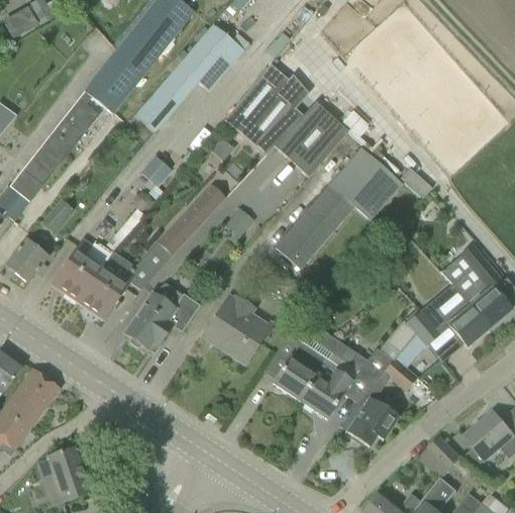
[(86,91),(92,96),(114,113),(115,113),(114,112),(195,10),(182,0),(157,0),(118,49),(109,61),(85,91),(86,91)]
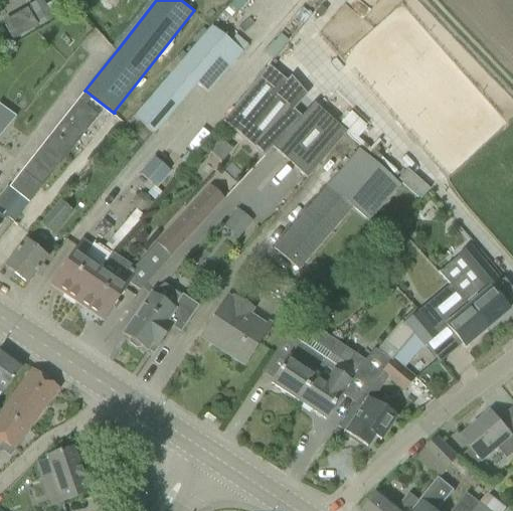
[(30,8),(5,22),(15,40),(40,25),(30,8)]
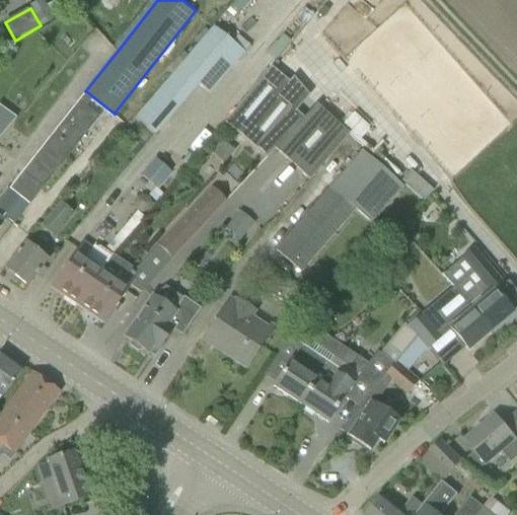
[(170,74),(169,73),(157,88),(136,115),(157,133),(201,82),(211,91),(252,42),(238,29),(232,37),(215,22),(170,74)]
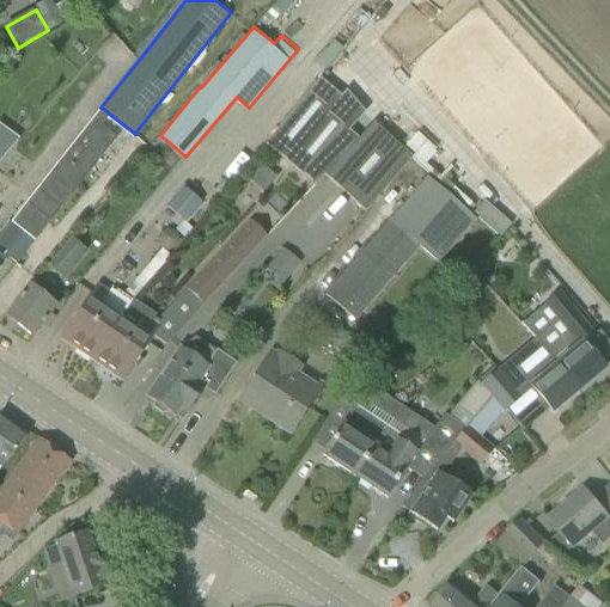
[(322,75),(267,141),(316,183),(325,171),(360,135),(352,127),(349,124),(353,121),(354,103),(347,96),(342,92),(322,75)]
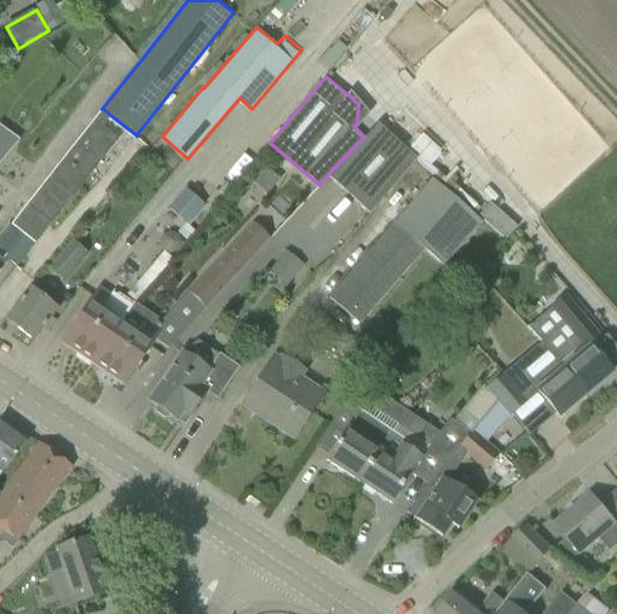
[(39,189),(13,222),(35,239),(119,134),(117,134),(116,135),(102,123),(103,122),(103,123),(110,115),(103,109),(75,143),(39,189)]
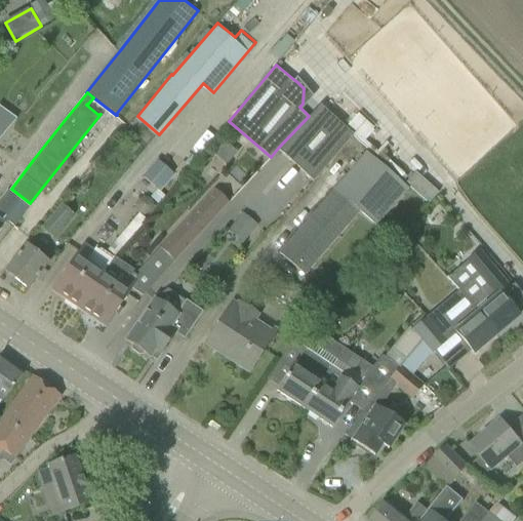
[(309,116),(279,147),(312,177),(354,132),(321,103),(309,116)]
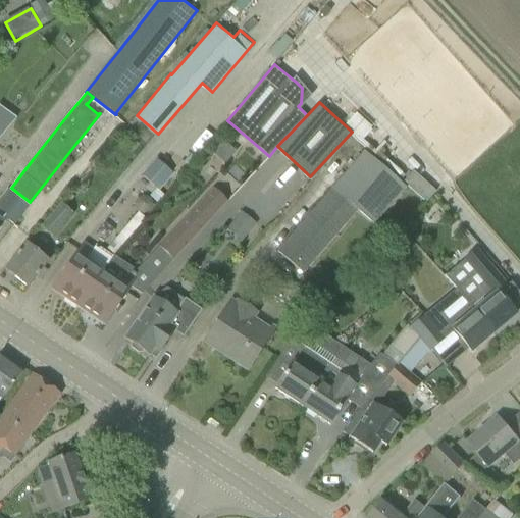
[(374,149),(390,131),(374,117),(358,135),(374,149)]
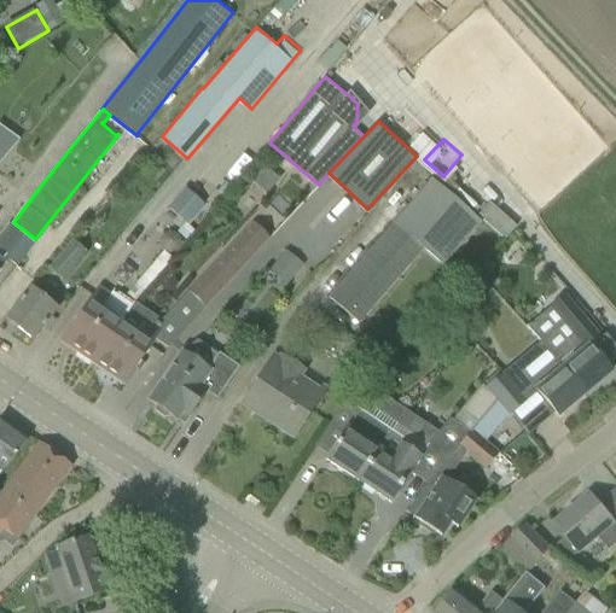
[(394,220),(387,228),(418,255),(425,246),(443,263),(482,219),(464,203),(433,175),(394,220)]
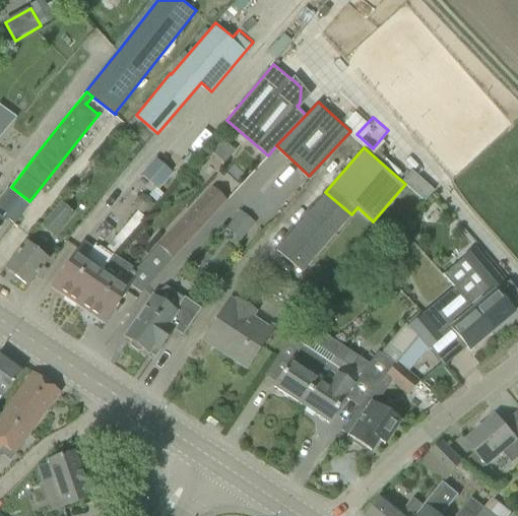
[(157,185),(172,169),(153,153),(139,170),(157,185)]
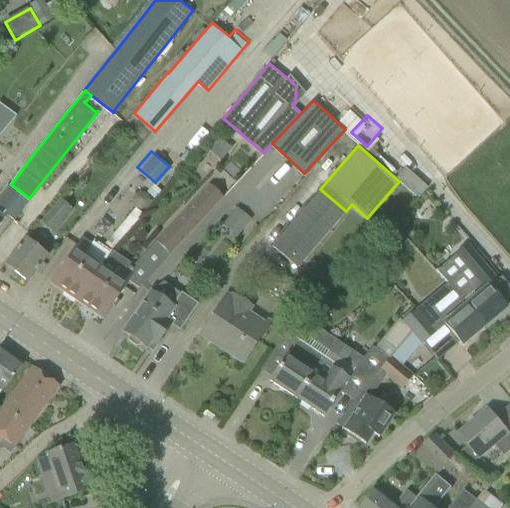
[(421,178),(412,188),(419,195),(428,185),(421,178)]
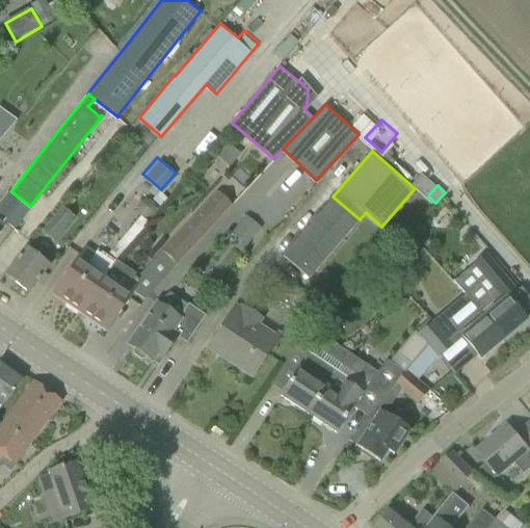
[(163,248),(178,262),(233,203),(218,188),(163,248)]
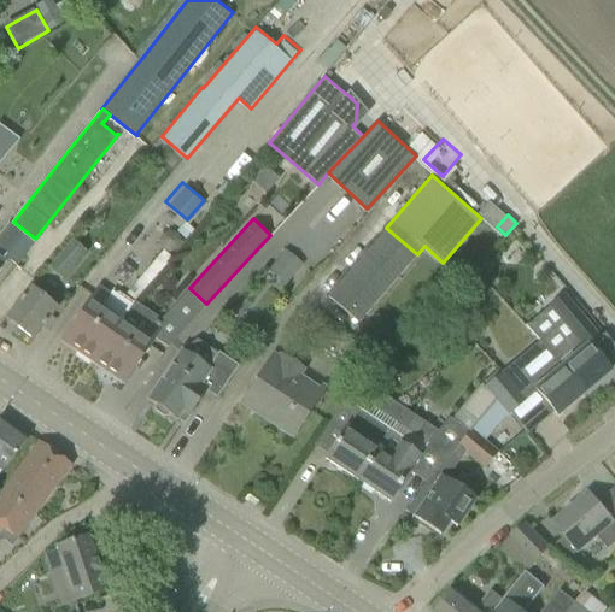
[(0,237),(0,242),(9,251),(25,230),(13,222),(0,237)]
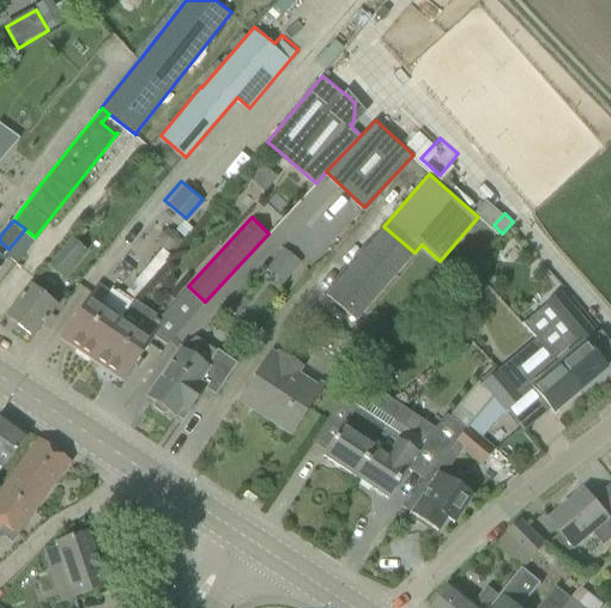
[(358,317),(415,253),(383,226),(327,291),(358,317)]
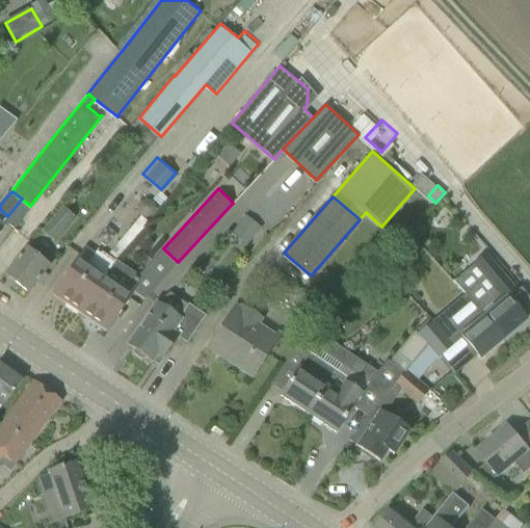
[(7,216),(5,218),(10,222),(15,227),(16,226),(30,206),(22,199),(7,216)]
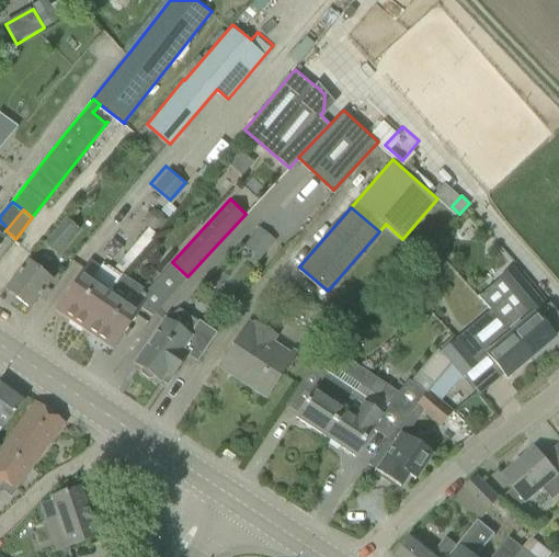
[(46,240),(59,250),(78,227),(67,217),(47,239),(46,240)]
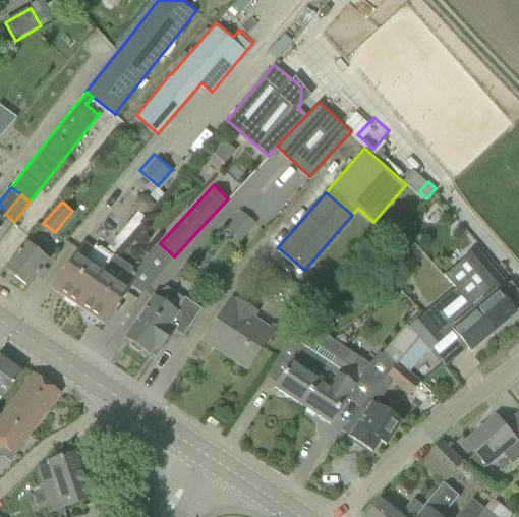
[(227,224),(241,237),(256,219),(242,207),(227,224)]
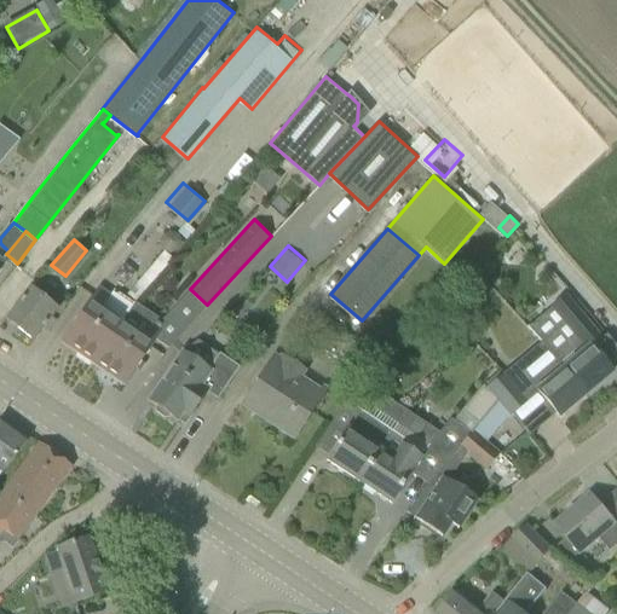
[(46,291),(42,288),(35,282),(32,285),(9,314),(7,314),(7,316),(35,337),(35,336),(58,308),(42,296),(46,291)]
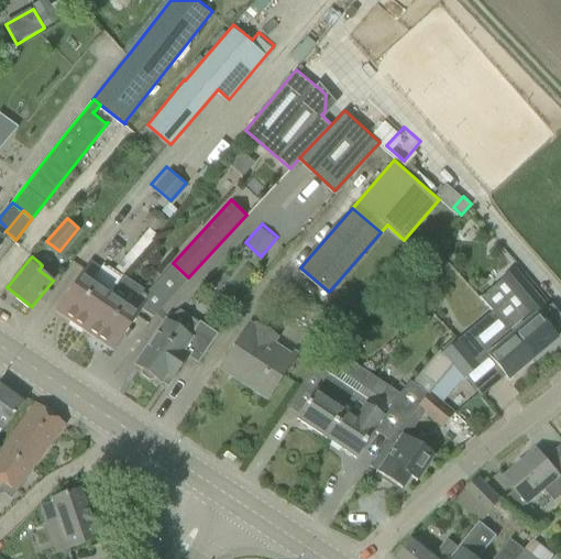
[(65,314),(86,328),(111,291),(123,273),(110,264),(101,266),(90,259),(62,302),(70,307),(65,314)]
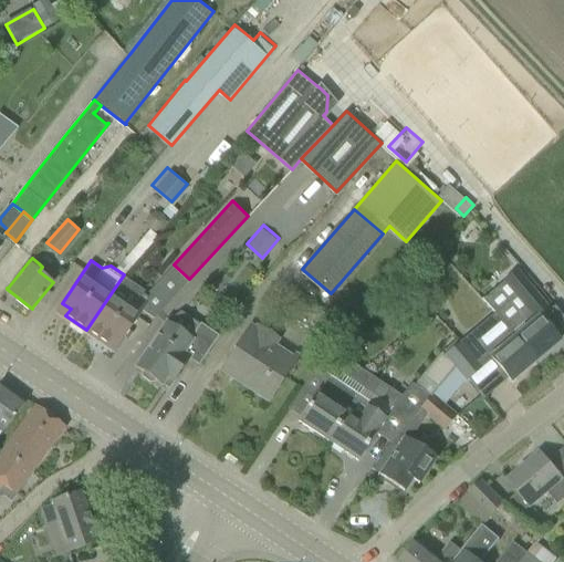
[(515,334),(535,358),(560,339),(541,316),(551,308),(530,281),(521,271),(511,279),(520,290),(515,293),(524,304),(504,321),(515,334)]
